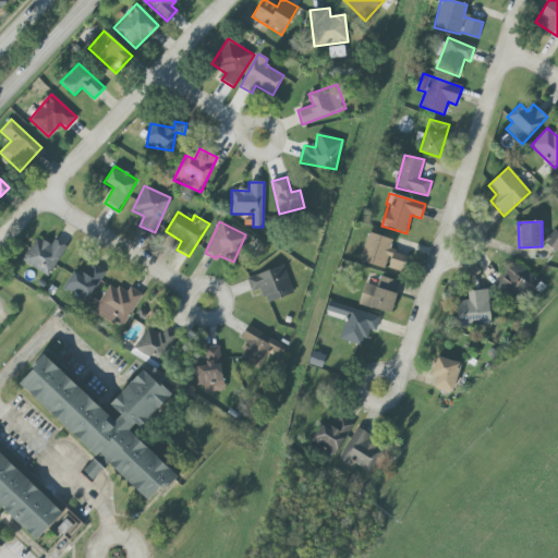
[(556,252),(557,249),(557,232),(554,229),(544,243),(556,252)]
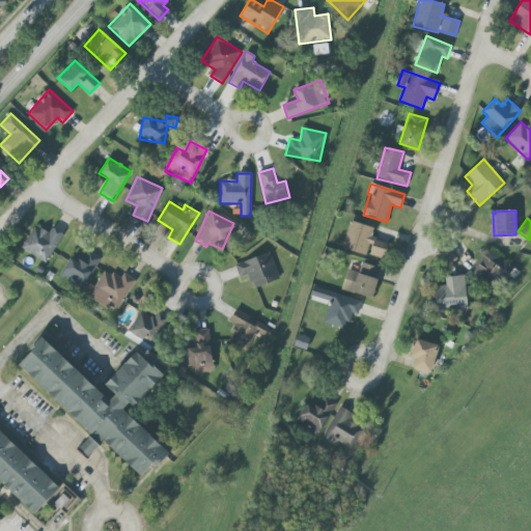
[(367,255),(385,259),(389,243),(371,239),(373,228),(350,222),(342,249),(367,255)]
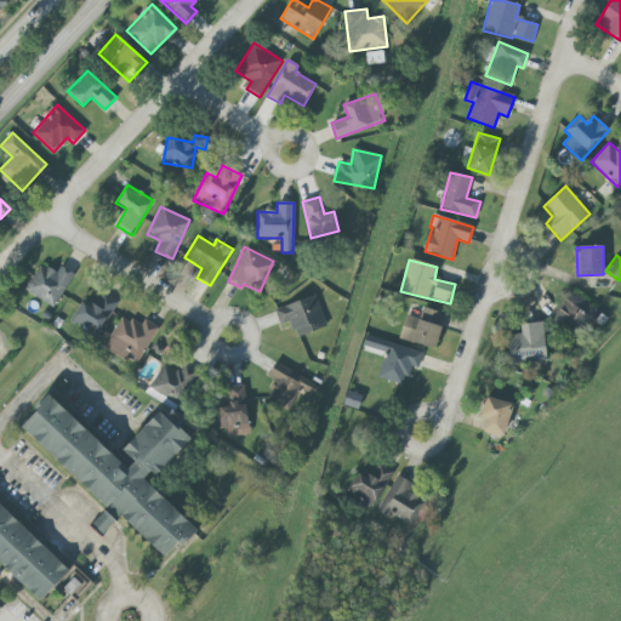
[(24,291),(55,307),(73,273),(60,267),(56,273),(39,263),(24,291)]
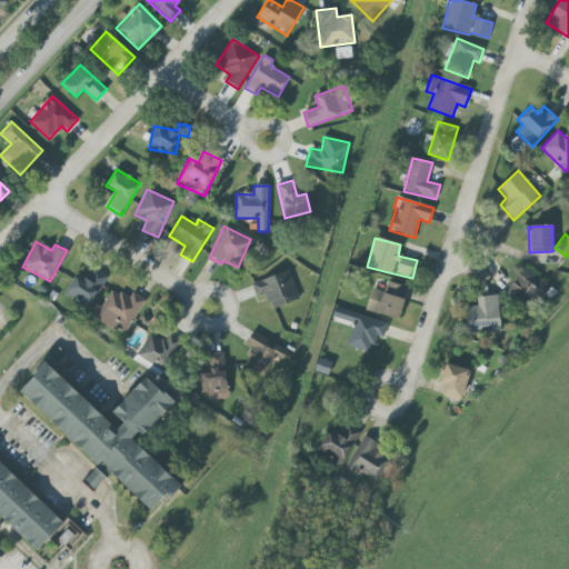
[(527,308),(540,290),(530,283),(536,276),(523,267),(505,292),(527,308)]
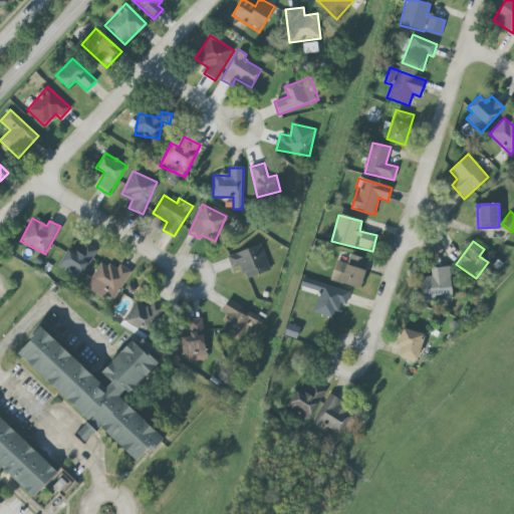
[(76,254),(67,249),(58,266),(80,278),(96,249),(82,242),(76,254)]
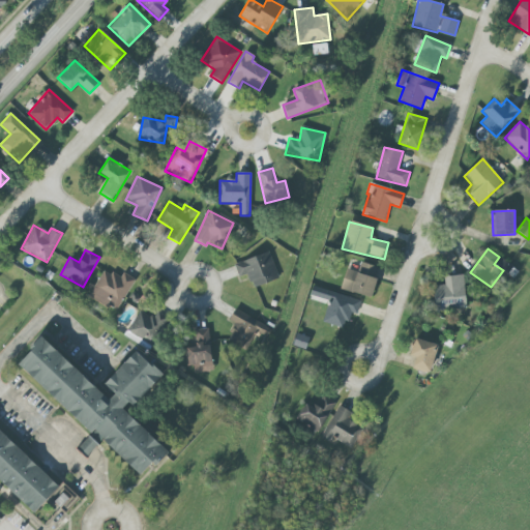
[(278,278),(269,252),(234,265),(239,276),(247,273),(253,288),(278,278)]
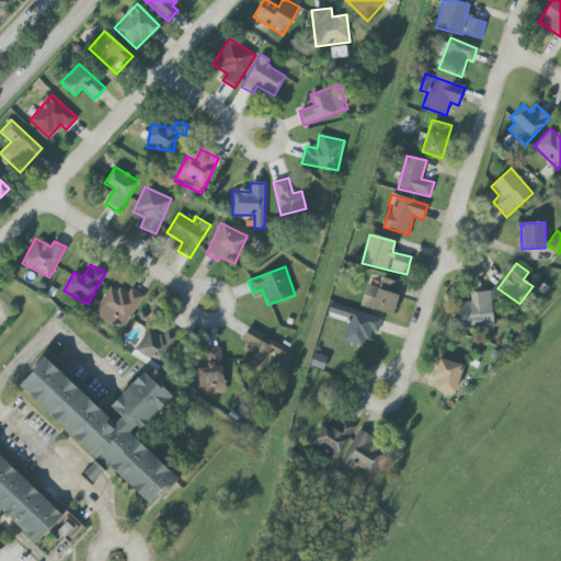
[(401,284),(381,277),(378,288),(366,285),(361,306),(392,316),(401,284)]
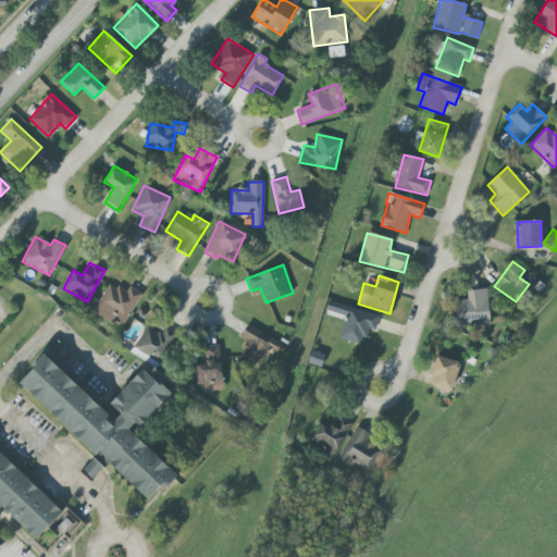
[(121,327),(141,295),(130,286),(125,294),(110,284),(93,310),(121,327)]
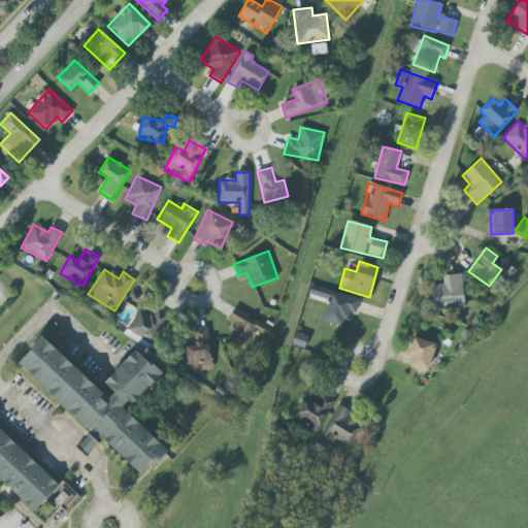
[(442,276),(443,284),(430,286),(433,309),(464,306),(461,274),(442,276)]
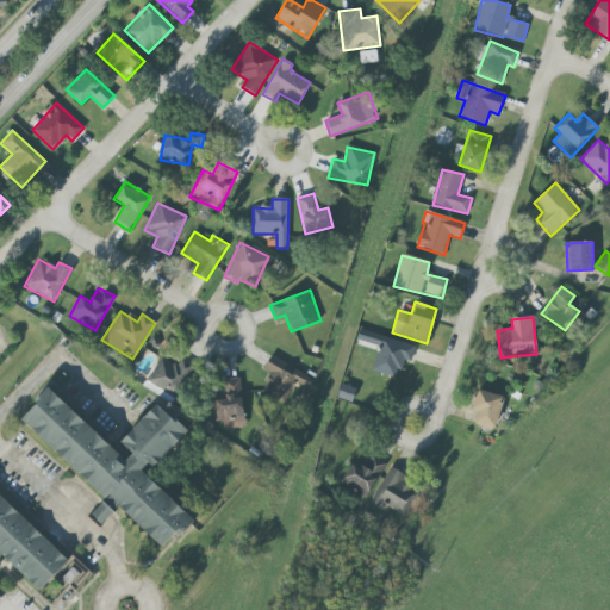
[(416,347),(360,329),(356,340),(379,348),(372,371),(392,378),(396,369),(400,371),(404,360),(411,362),(416,347)]
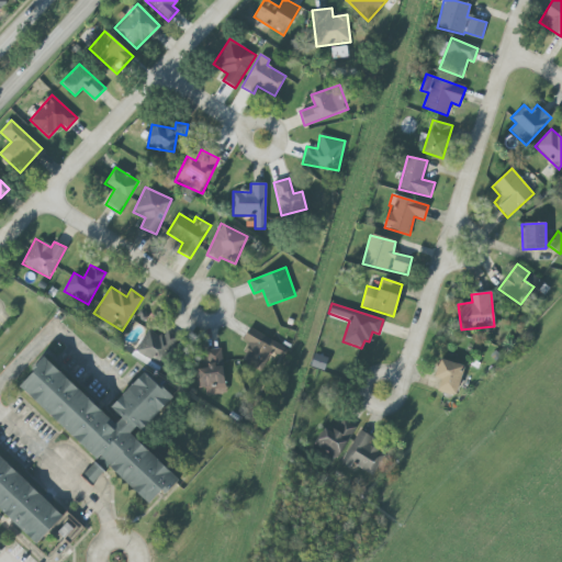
[(148,327),(136,351),(164,366),(176,341),(148,327)]
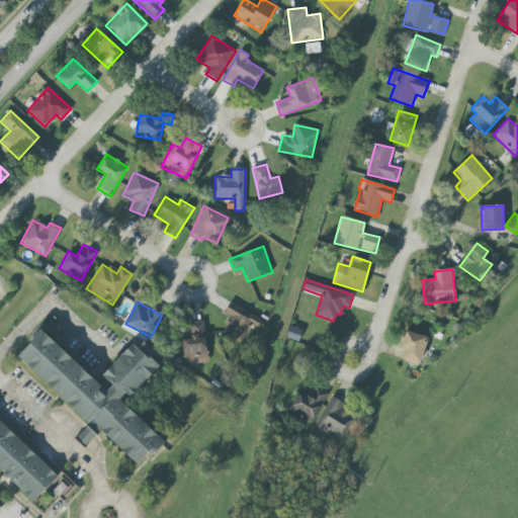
[(224,314),(230,317),(222,332),(242,343),(250,328),(259,333),(265,322),(230,303),(224,314)]
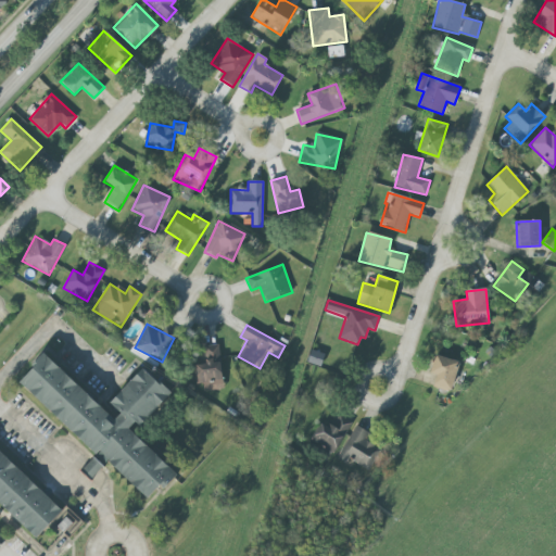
[(204,346),(204,365),(196,365),(196,383),(202,383),(202,391),(224,390),(223,358),(219,358),(219,345),(204,346)]
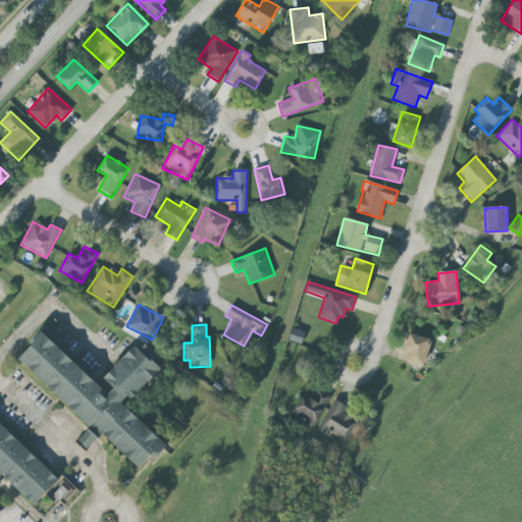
[(16,359),(91,427),(93,426),(139,468),(150,456),(154,459),(166,446),(123,407),(158,368),(134,346),(103,379),(113,388),(107,395),(41,332),(16,359)]
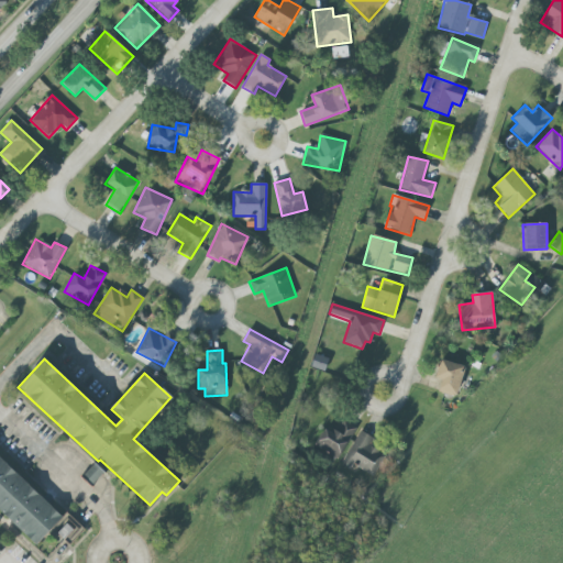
[(442,381),(438,392),(455,397),(465,367),(441,359),(434,378),(442,381)]
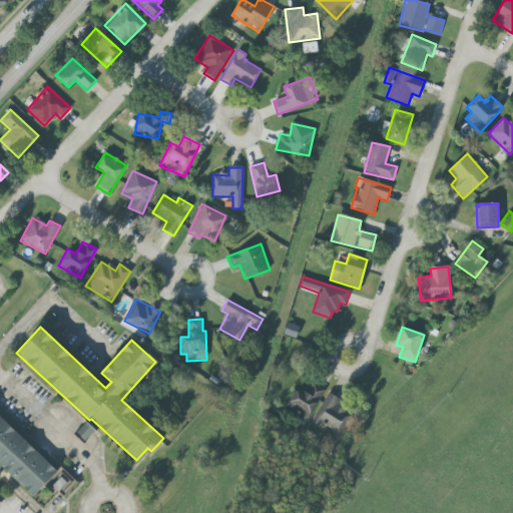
[(309,419),(325,390),(312,382),(305,394),(297,389),(287,407),(309,419)]
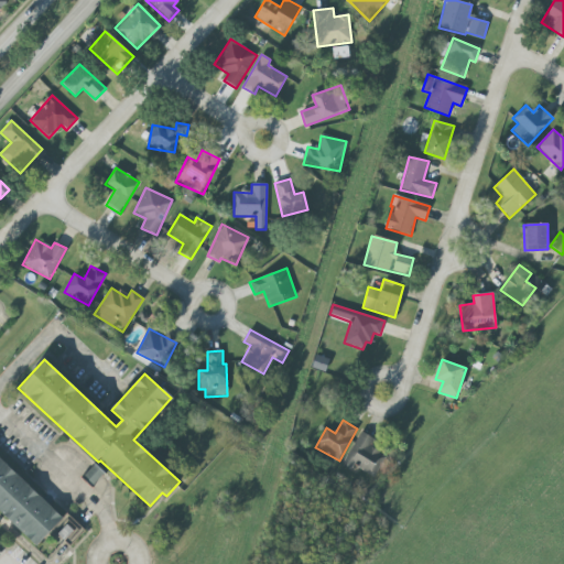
[(375,440),(360,432),(342,465),(350,470),(354,466),(373,477),(386,456),(370,447),(375,440)]
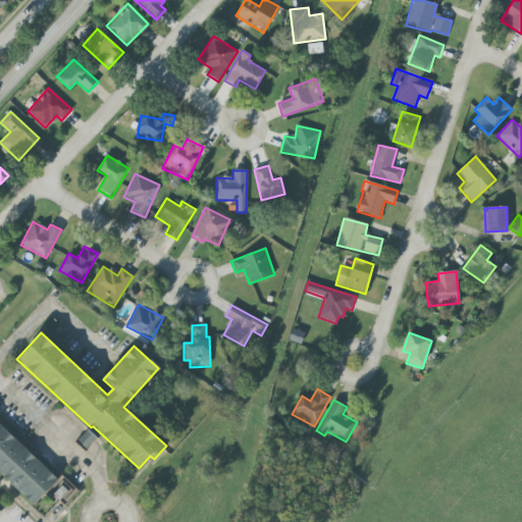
[(0,473),(34,506),(48,490),(64,505),(77,490),(61,475),(58,479),(0,424),(0,473)]
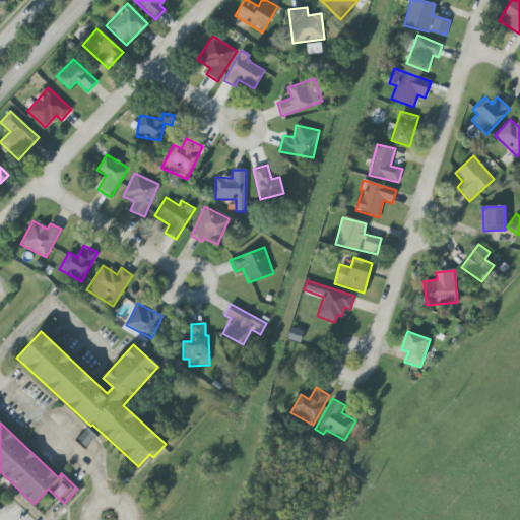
[(85,447),(95,437),(87,429),(77,439),(85,447)]
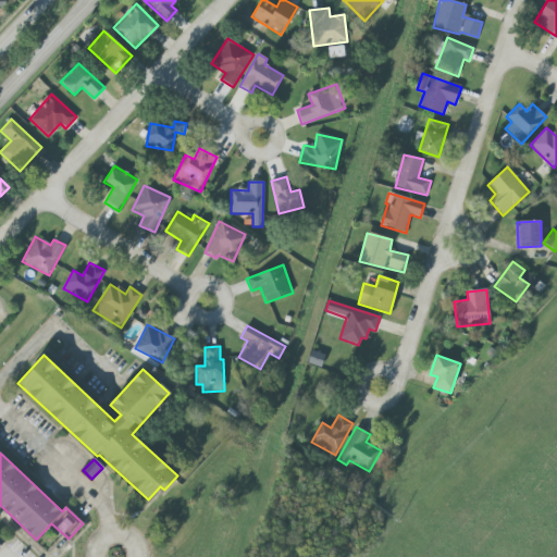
All buildings are outlined.
